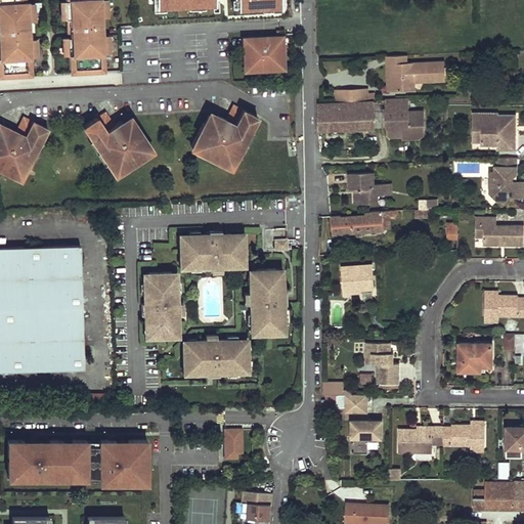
[(0,0),(0,70),(0,72),(0,77),(31,75),(30,58),(32,57),(32,51),(33,51),(32,38),(29,38),(29,20),(31,20),(30,13),(32,13),(30,1),(27,1),(27,0),(0,0)]
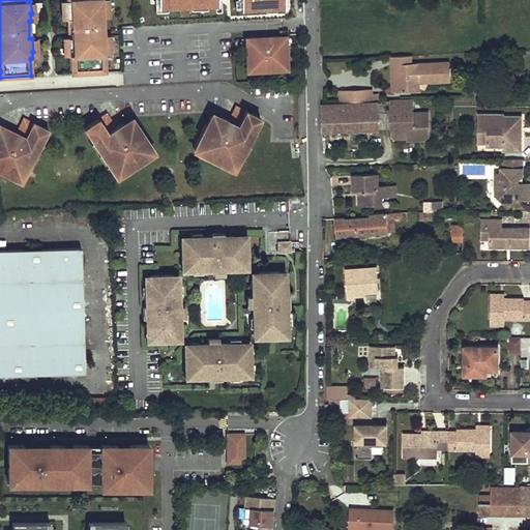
[(66,0),(67,12),(68,12),(69,19),(71,19),(72,36),(68,37),(68,49),(70,49),(70,56),(71,56),(74,56),(74,69),(75,74),(105,72),(104,54),(106,54),(106,47),(108,47),(107,34),(102,35),(101,17),(104,17),(104,10),(106,10),(105,0),(66,0)]
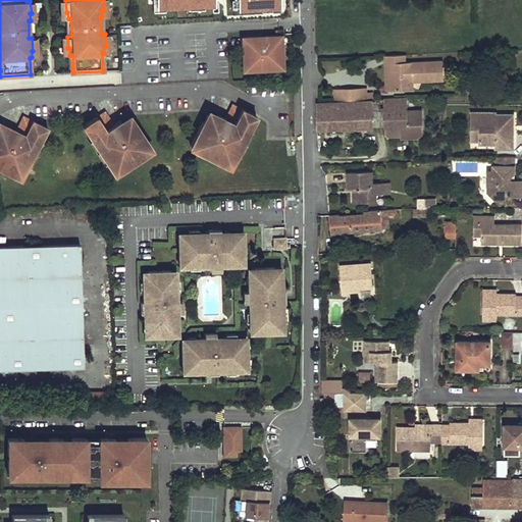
[(247,38),(247,44),(244,44),(245,70),(282,68),(281,42),(277,42),(277,37),(265,37),(265,40),(259,40),(259,38),(247,38)]
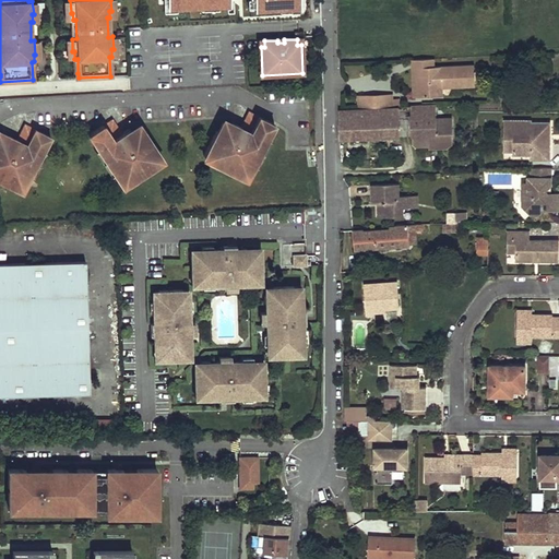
[(432,57),(411,58),(412,60),(413,96),(417,96),(416,67),(433,66),(432,59),(432,57)]
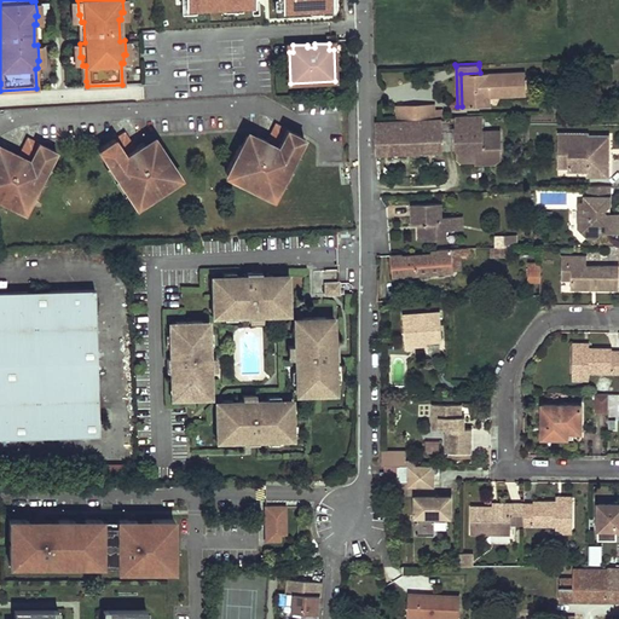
[(461,74),(462,106),(480,105),(480,92),(502,92),(502,97),(525,94),(524,70),(480,73),(461,74)]
